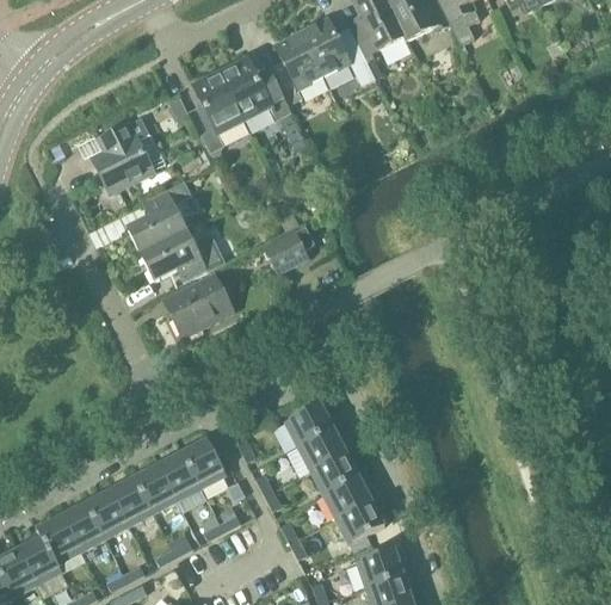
[(352,30),(357,41),(366,60),(380,53),(378,49),(403,36),(386,0),(362,0),(355,4),(364,23),(352,30)]
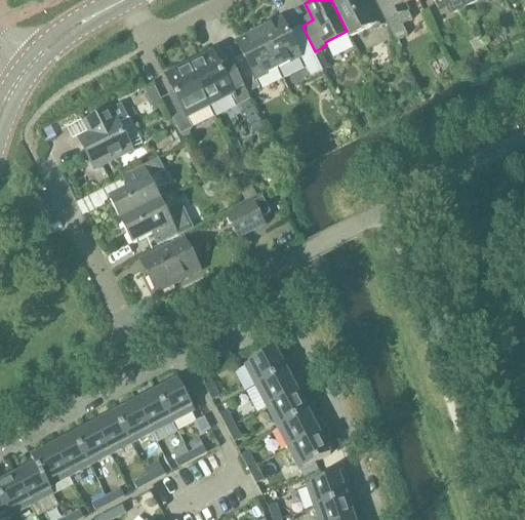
[(387,18),(376,1),(375,0),(331,0),(347,31),(348,31),(349,34),(372,22),(374,25),(387,18)]
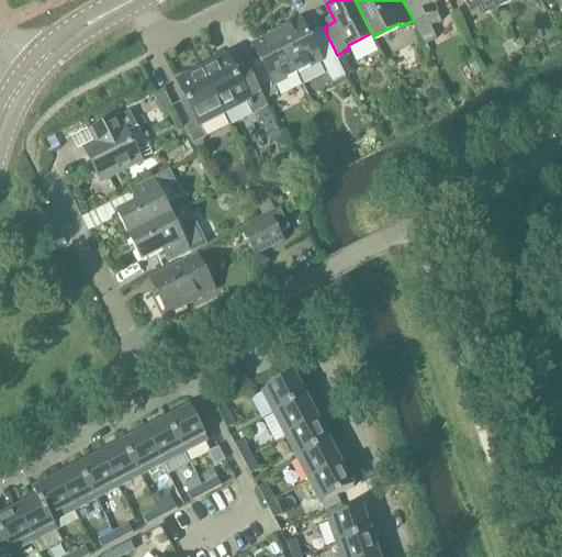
[(402,0),(403,1),(414,20),(424,40),(437,33),(430,22),(440,17),(433,0),(402,0)]
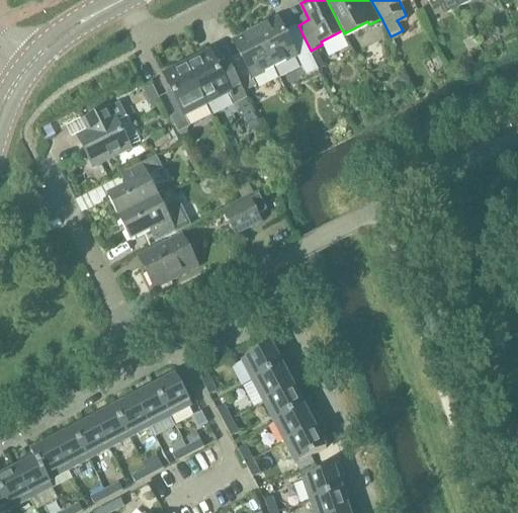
[(429,0),(431,3),(439,0),(441,0),(446,9),(459,3),(457,0),(429,0)]
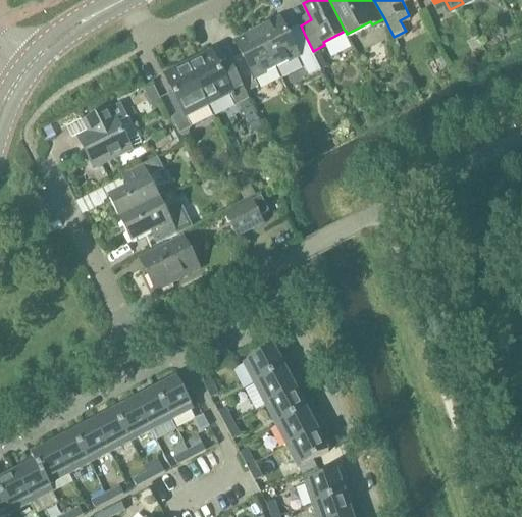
[(313,51),(305,35),(294,41),(280,15),(258,27),(276,63),(299,52),(309,71),(320,65),(313,51)]
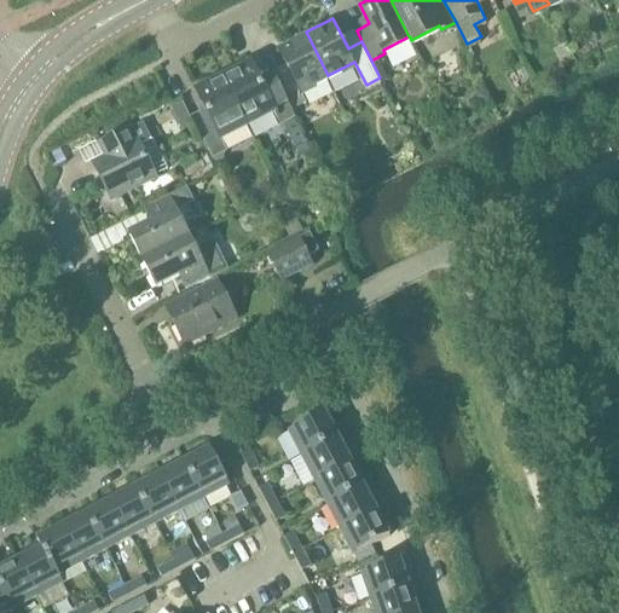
[(328,75),(306,32),(278,45),(289,67),(275,74),(291,105),(306,98),(301,90),(328,75)]
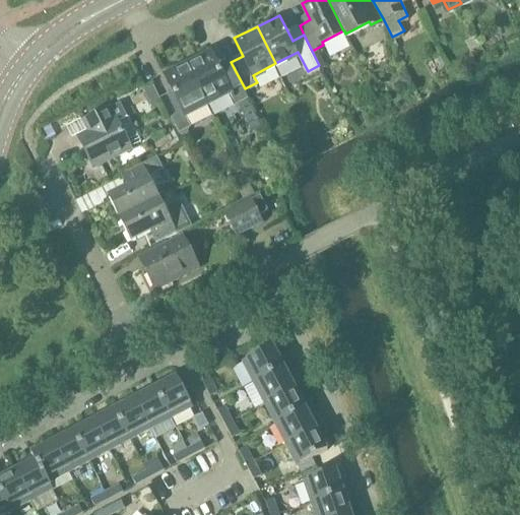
[(248,94),(245,88),(231,62),(229,57),(217,63),(210,50),(187,62),(207,102),(230,90),(235,101),(248,94)]
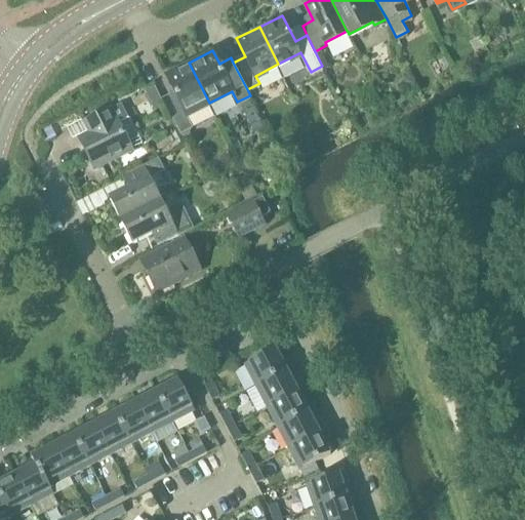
[(209,103),(189,63),(166,74),(177,95),(166,102),(180,130),(193,124),(188,114),(209,103)]
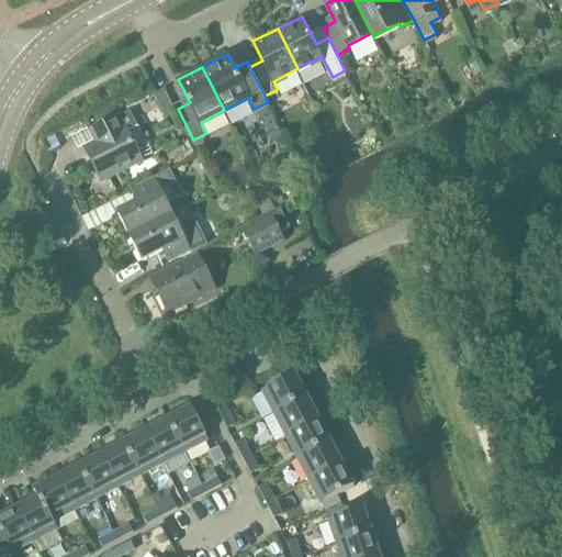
[(101,177),(141,157),(126,129),(137,123),(130,108),(91,127),(99,144),(87,149),(101,177)]
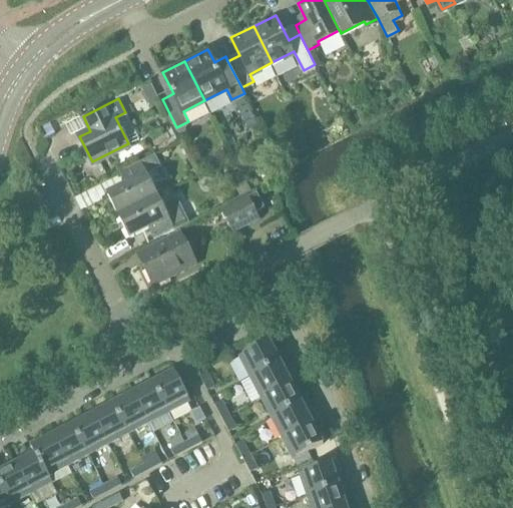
[(106,190),(117,211),(156,191),(145,171),(160,163),(154,151),(127,165),(133,176),(106,190)]
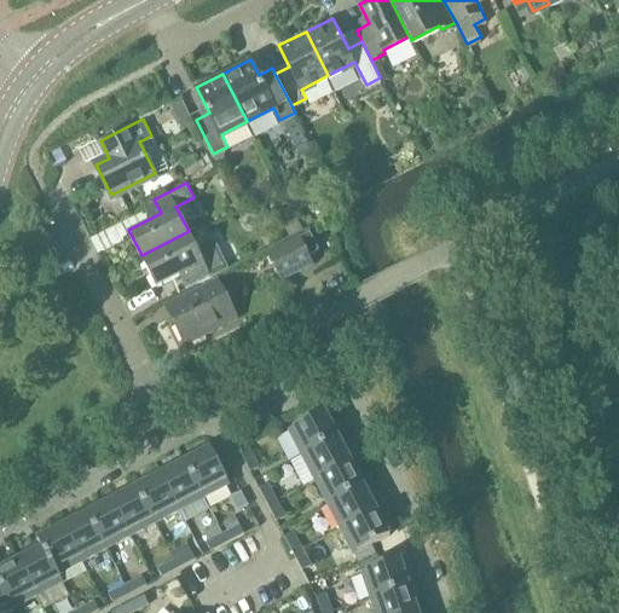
[(282,276),(312,260),(307,252),(318,246),(310,229),(268,249),(282,276)]
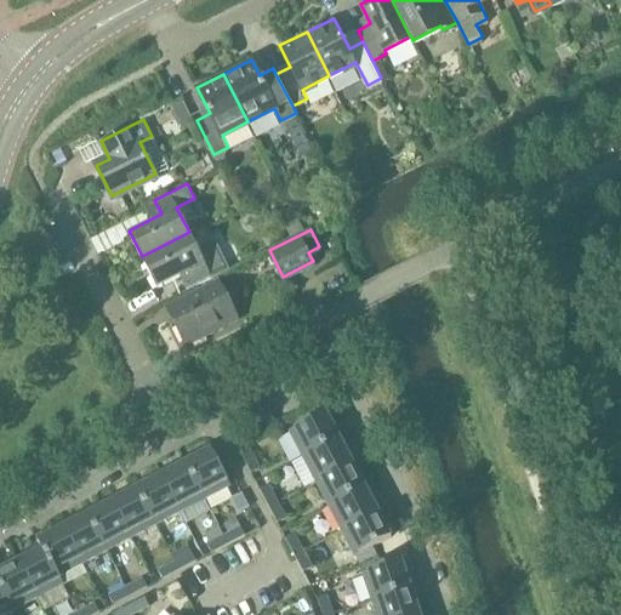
[(189,232),(142,256),(157,284),(189,268),(195,283),(229,266),(215,237),(197,246),(189,232)]
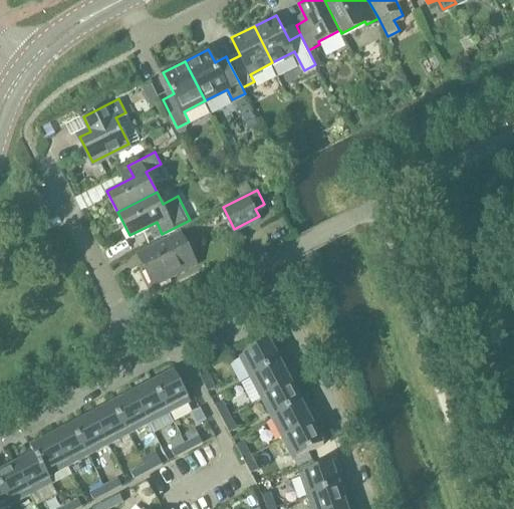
[(183,254),(190,250),(181,231),(153,245),(155,251),(141,258),(154,282),(158,280),(159,282),(171,276),(170,274),(188,264),(183,254)]
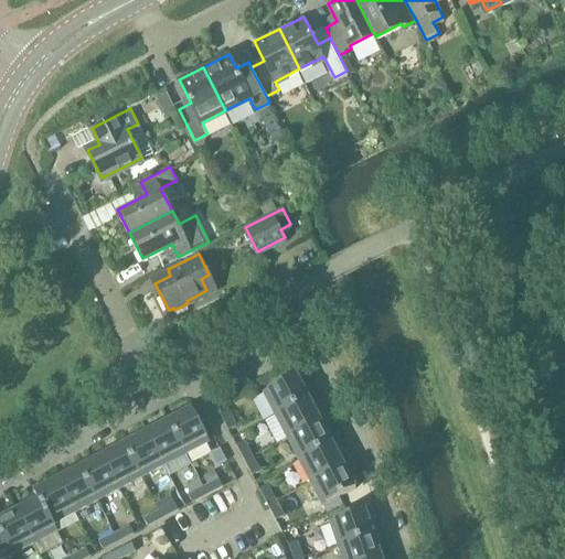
[(263,388),(275,411),(308,394),(296,372),(263,388)]
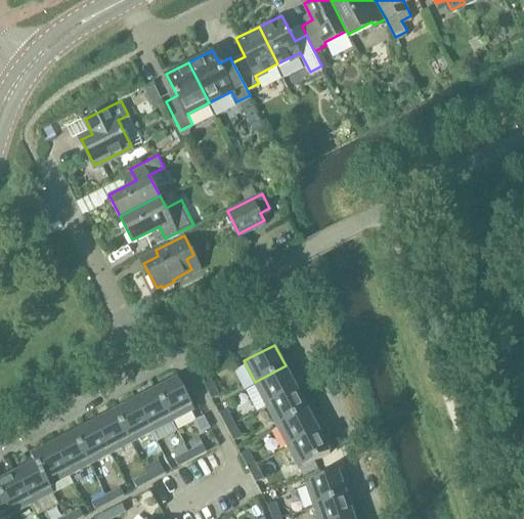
[(286,365),(255,382),(266,402),(297,387),(286,365)]
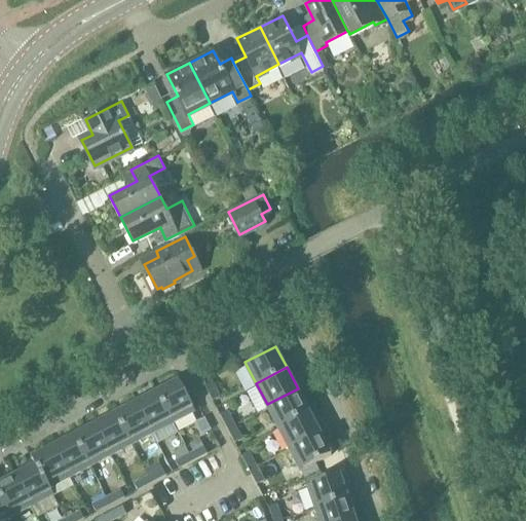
[(158,388),(174,419),(195,408),(179,377),(158,388)]
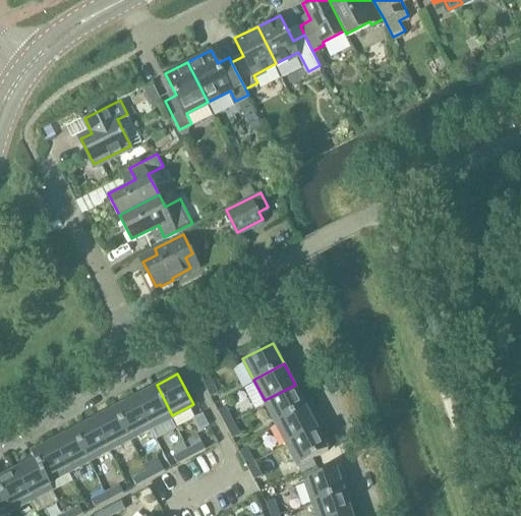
[(210,376),(204,380),(203,380),(210,394),(218,390),(210,376)]
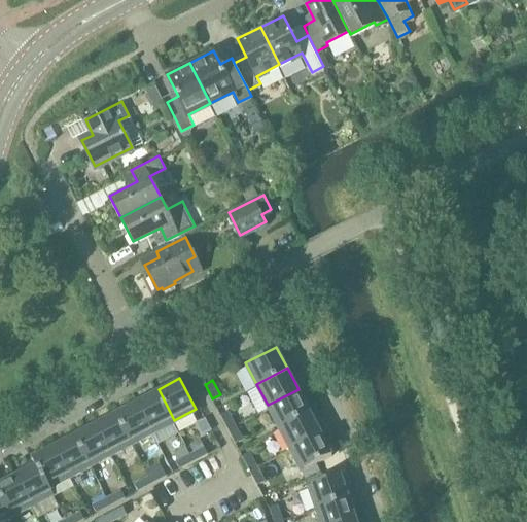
[(153,431),(174,420),(159,389),(137,399),(153,431)]
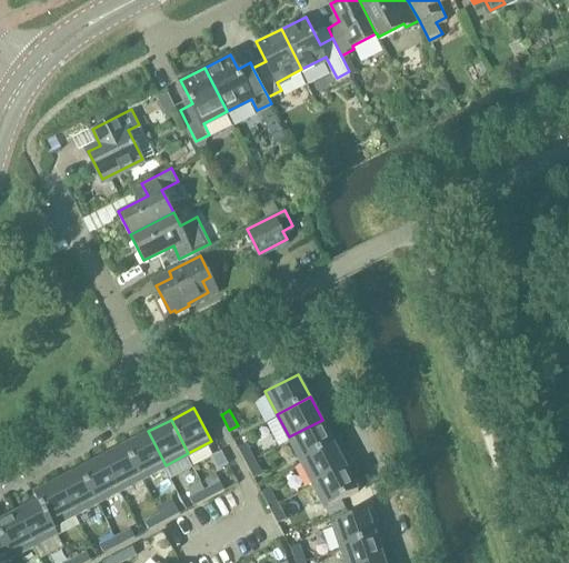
[(335,442),(322,420),(289,436),(301,460),(335,442)]
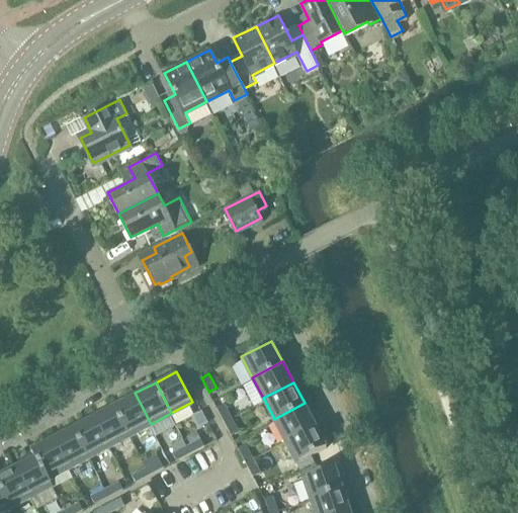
[(131,434),(151,424),(135,393),(114,404),(131,434)]
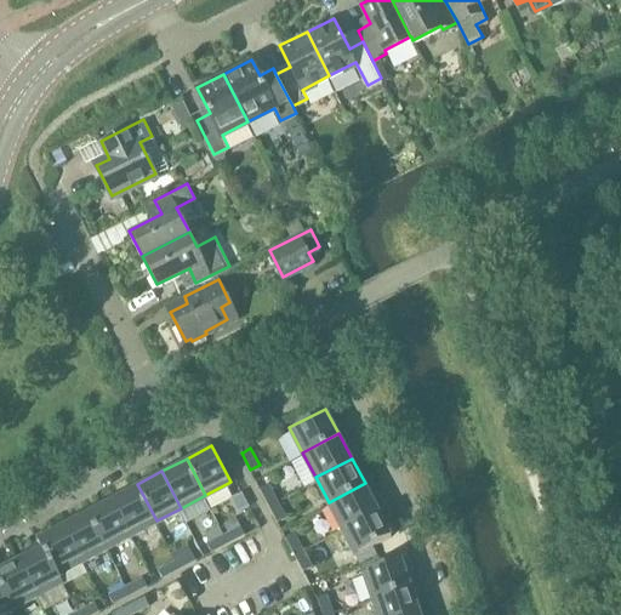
[(260,485),(268,502),(277,497),(268,482),(260,485)]
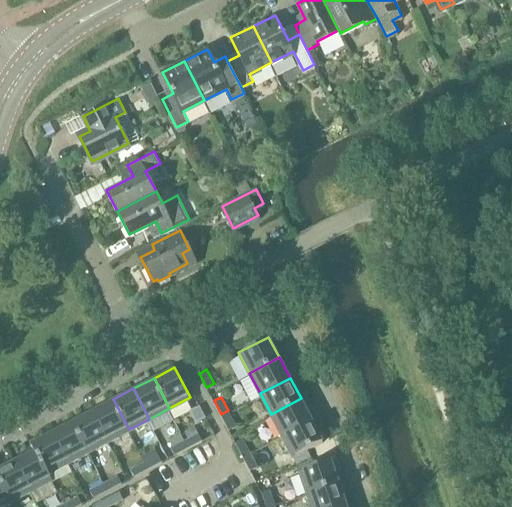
[(271,414),(281,435),(311,419),(301,398),(271,414)]
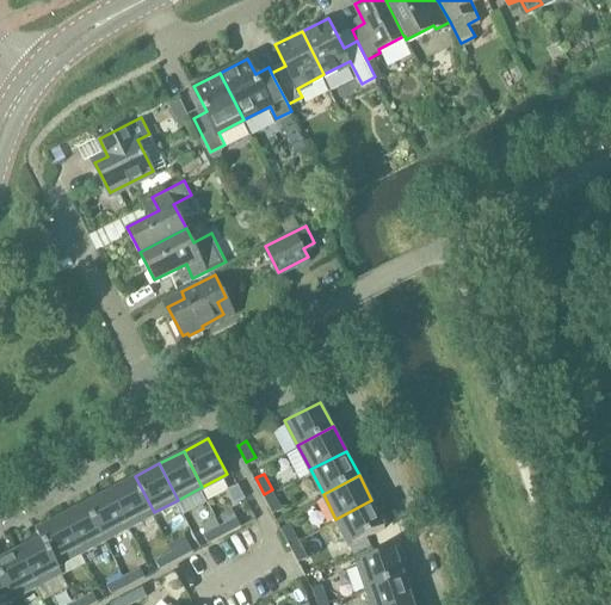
[(130,525),(154,512),(135,476),(111,489),(130,525)]
